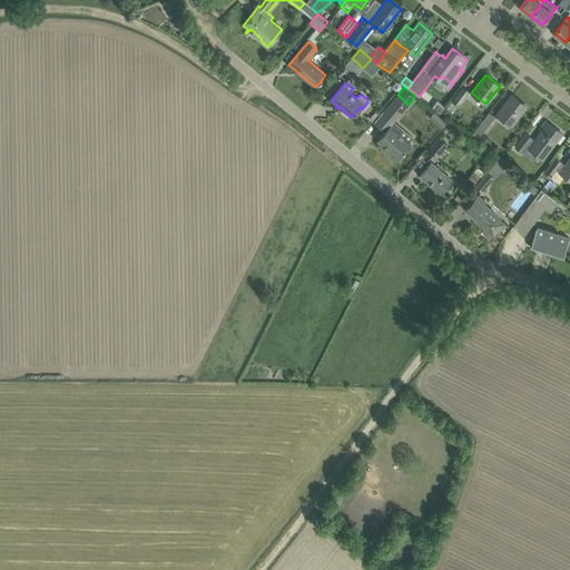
[(451,101),(458,106),(469,91),(463,87),(451,101)]
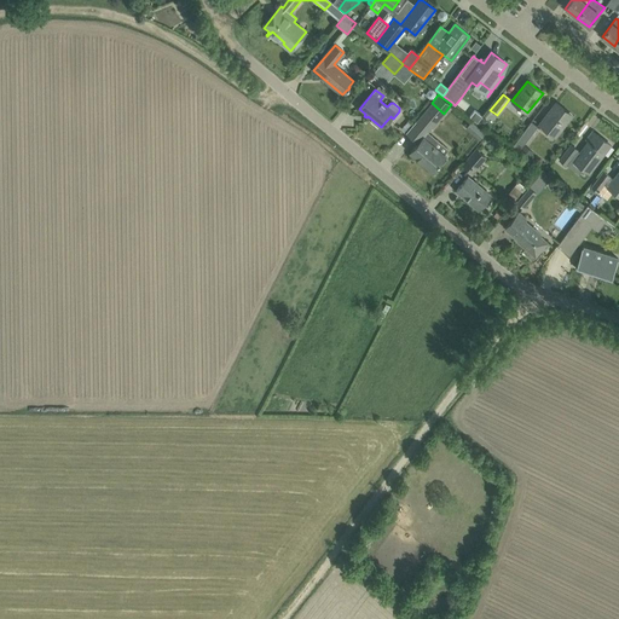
[(555,136),(572,115),(556,103),(541,123),(555,136)]
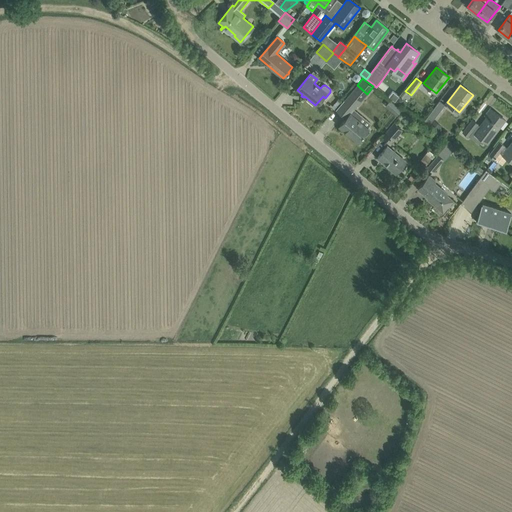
[(393,91),(388,96),(395,101),(399,96),(393,91)]
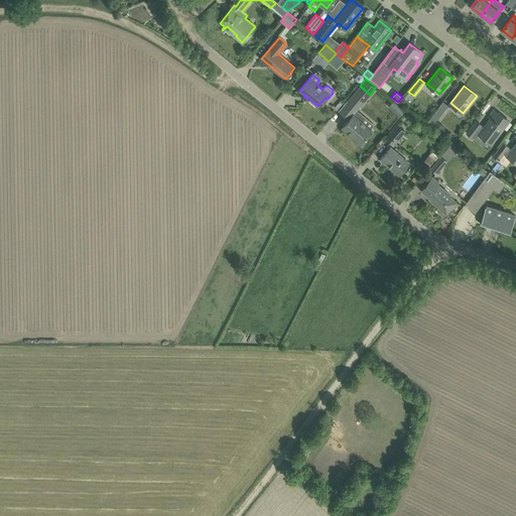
[(356,108),(363,100),(357,95),(350,103),(356,108)]
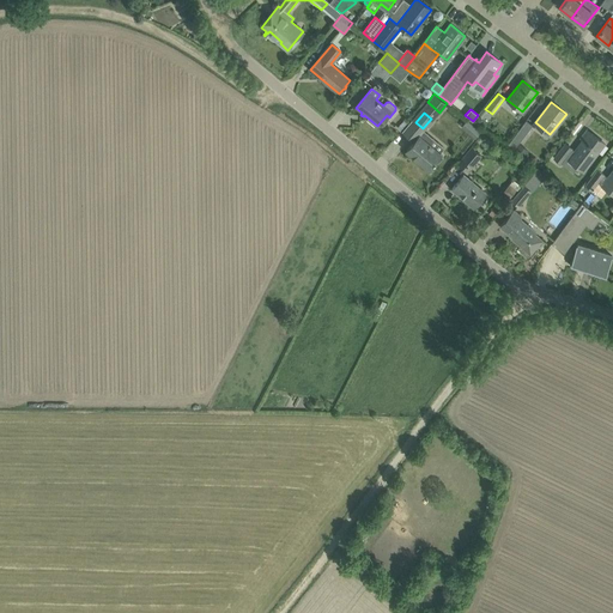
[(507,145),(513,150),(532,126),(526,121),(507,145)]
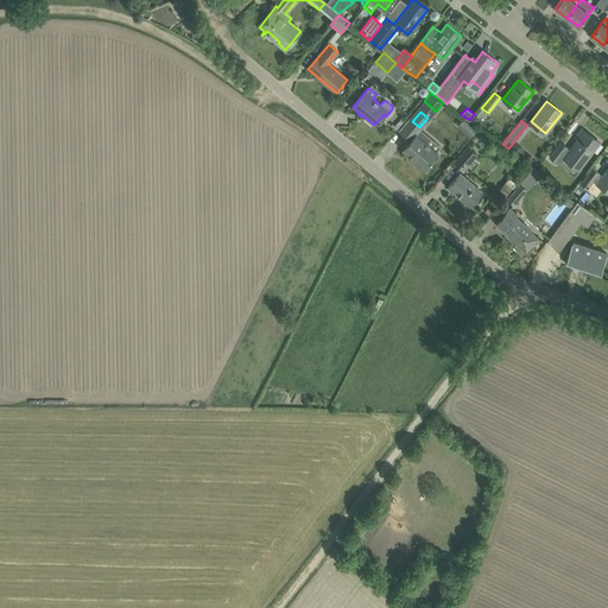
[(470,125),(464,132),(472,138),(477,131),(470,125)]
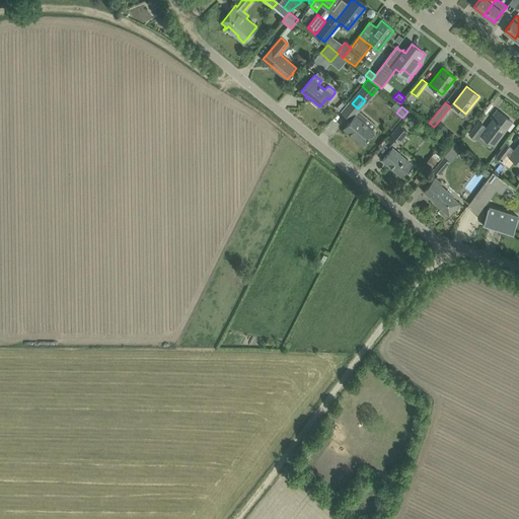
[(479,122),(470,134),(474,138),(478,133),(490,142),(494,145),(512,122),(499,112),(497,109),(492,117),(494,119),(487,128),(479,122)]
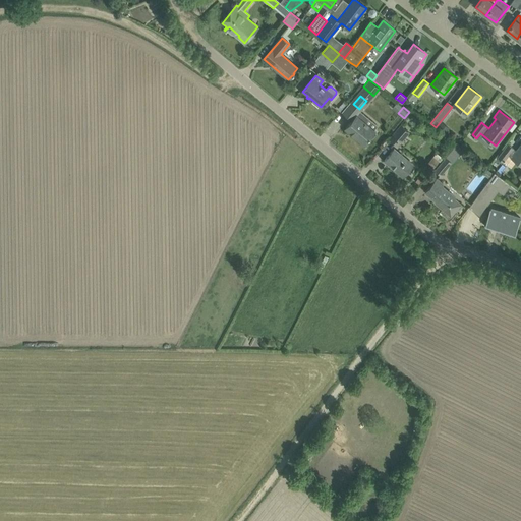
[(375,130),(357,115),(356,115),(346,128),(364,143),(375,130)]
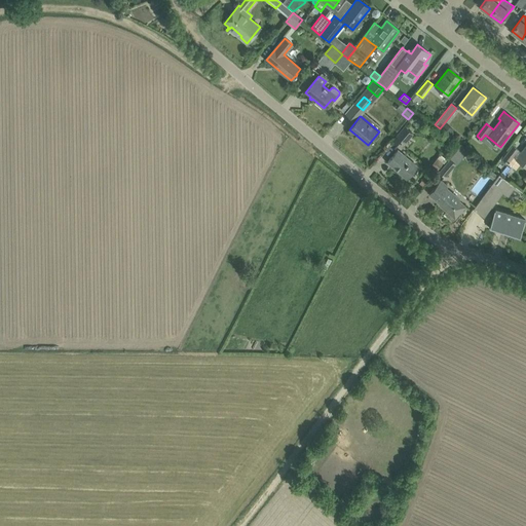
[(453,128),(446,123),(443,128),(449,134),(453,128)]
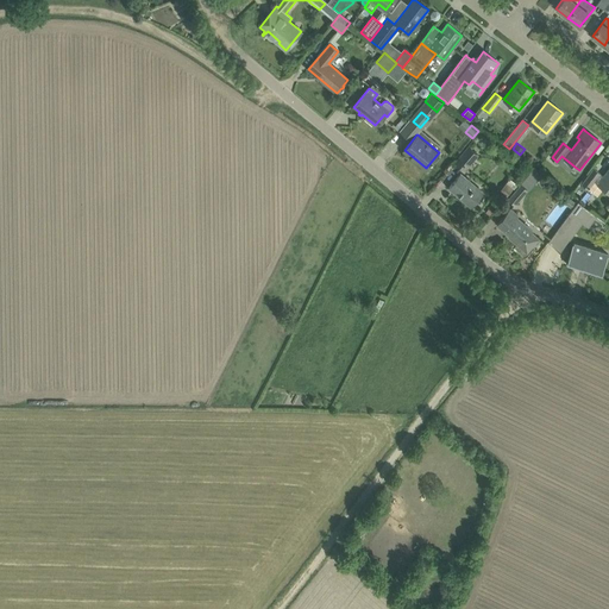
[(454,161),(466,171),(479,155),(468,145),(454,161)]
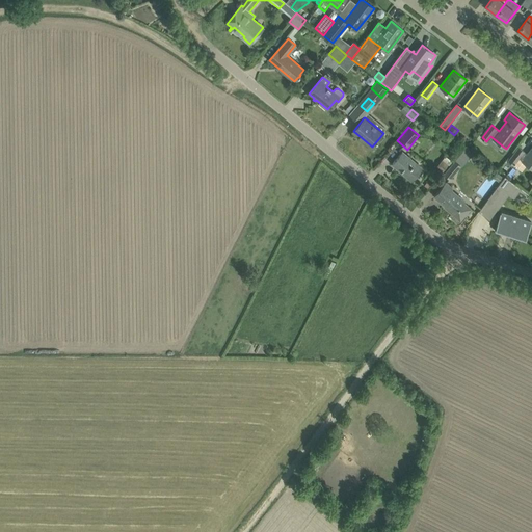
[(467,162),(474,153),(468,148),(460,156),(467,162)]
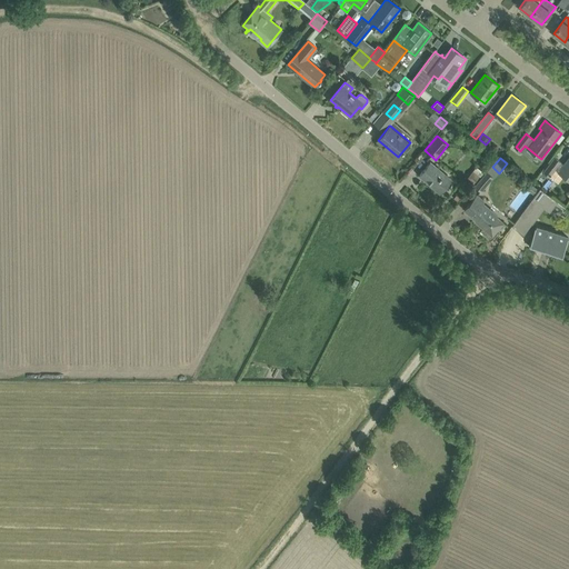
[(555,158),(545,171),(550,176),(556,169),(563,176),(568,179),(568,158),(563,165),(561,162),(555,158)]
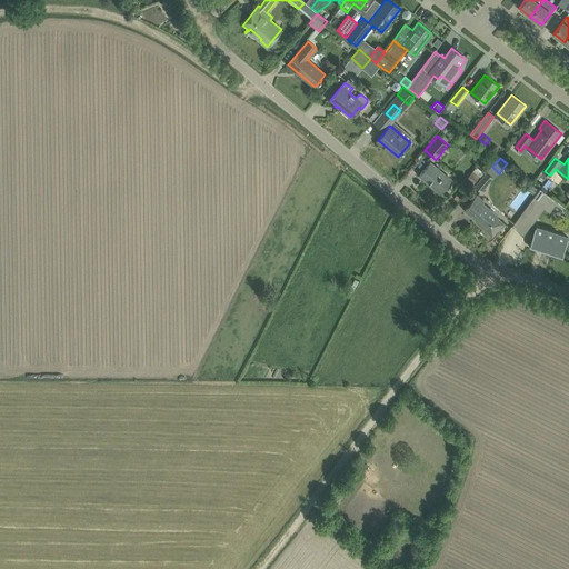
[(430,162),(419,175),(440,192),(451,179),(430,162)]
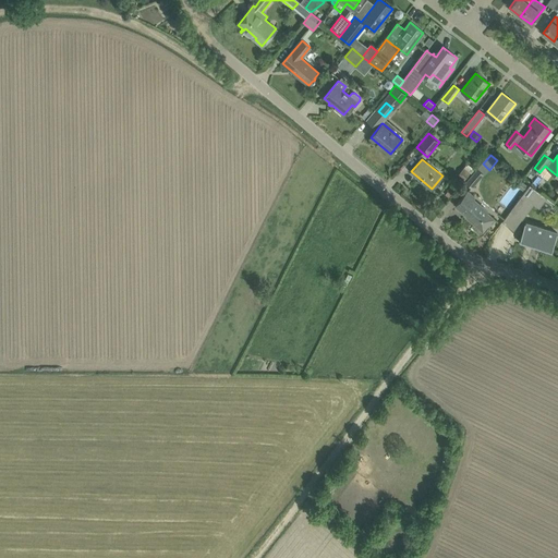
[(470,172),(463,168),(458,174),(464,180),(470,172)]
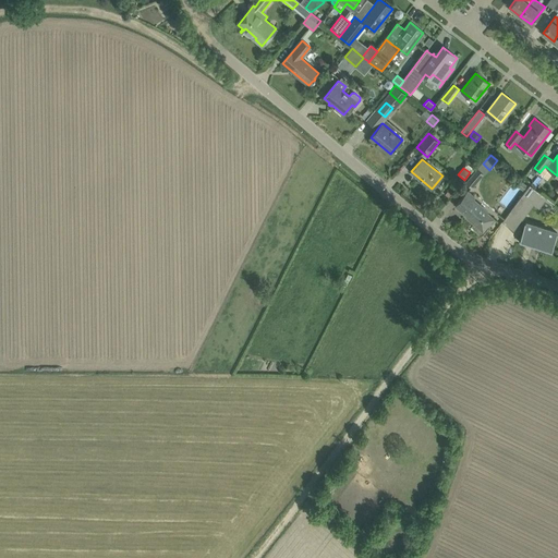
[(472,187),(484,173),(478,169),(465,183),(472,187)]
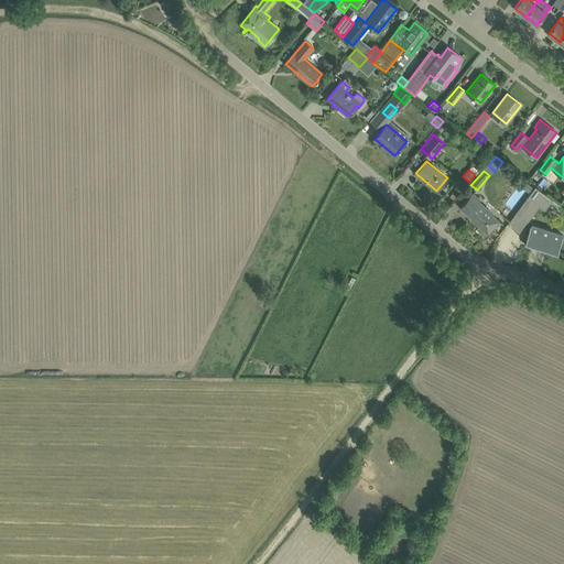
[(518,186),(507,204),(514,208),(525,191),(518,186)]
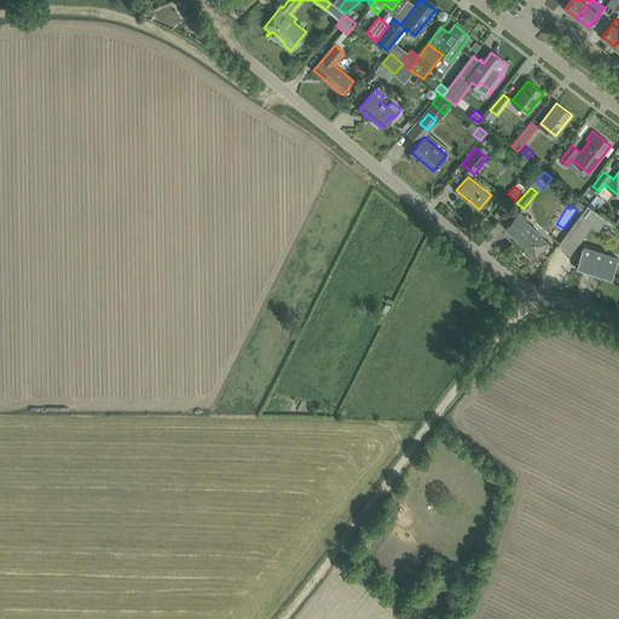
[(537,252),(539,254),(548,243),(539,237),(542,235),(525,220),(527,218),(520,212),(505,229),(515,236),(516,235),(520,238),(518,242),(528,250),(530,248),(536,253),(537,252)]
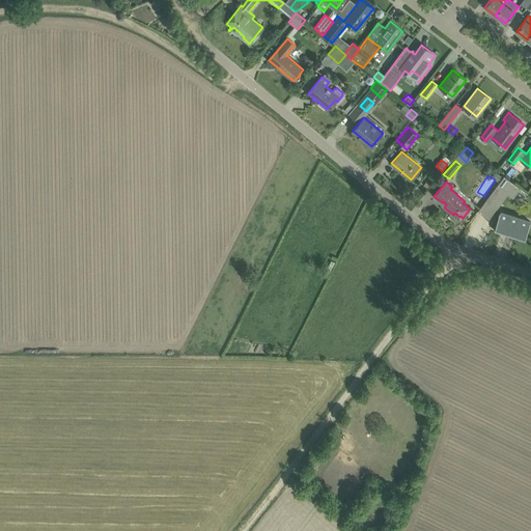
[(494,206),(504,193),(498,188),(487,202),(494,206)]
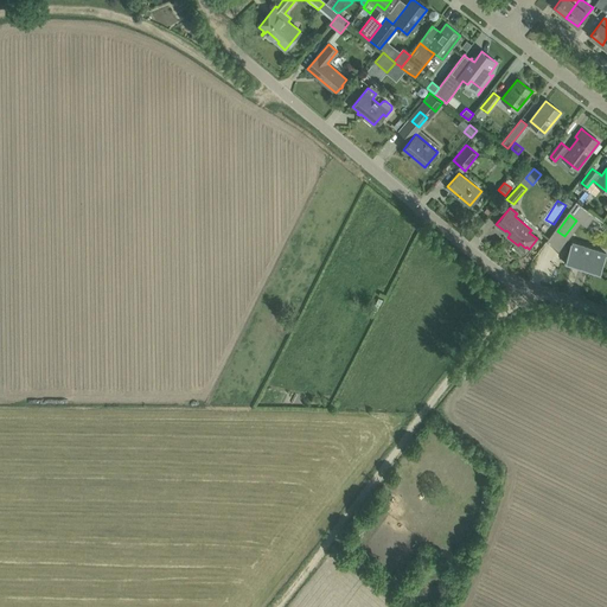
[(600,272),(606,254),(570,242),(564,262),(579,267),(579,264),(600,272)]
